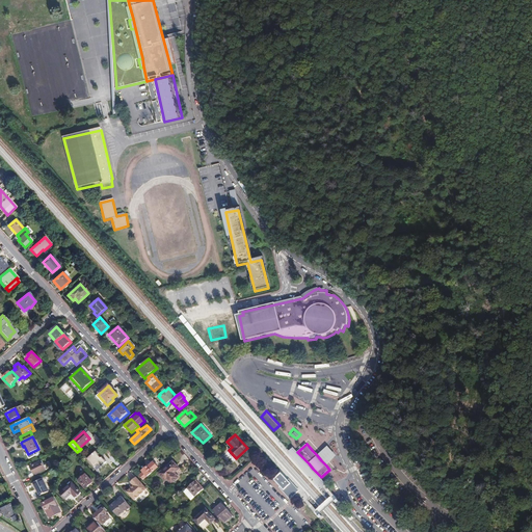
[(320,452),(317,455),(321,460),(326,466),(329,462),(337,456),(337,455),(327,446),(320,452)]
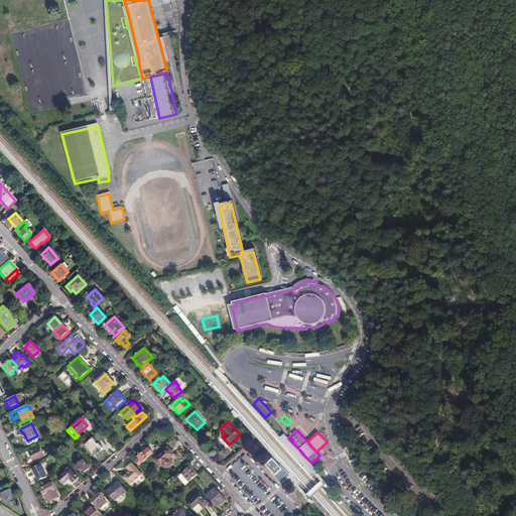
[(299,449),(288,438),(288,437),(284,433),(280,437),(312,474),(317,470),(315,467),(311,463),(307,459),(303,455),(299,449)]
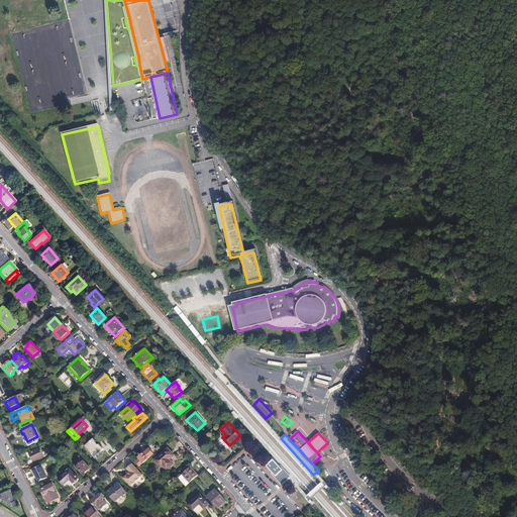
[(85,446),(92,454),(95,451),(98,453),(103,449),(94,438),(85,446)]
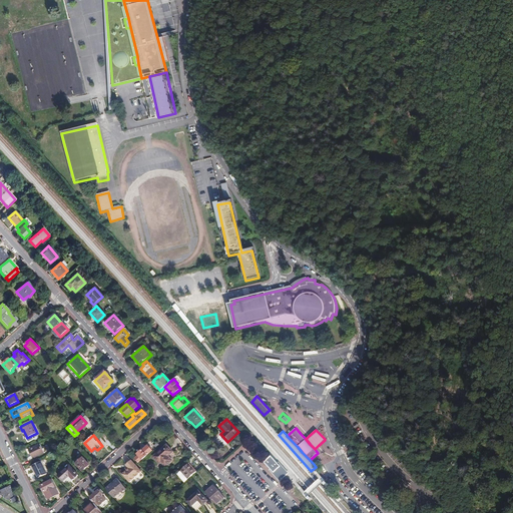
[(44,453),(40,444),(28,450),(31,456),(30,457),(31,459),(33,458),(44,453)]
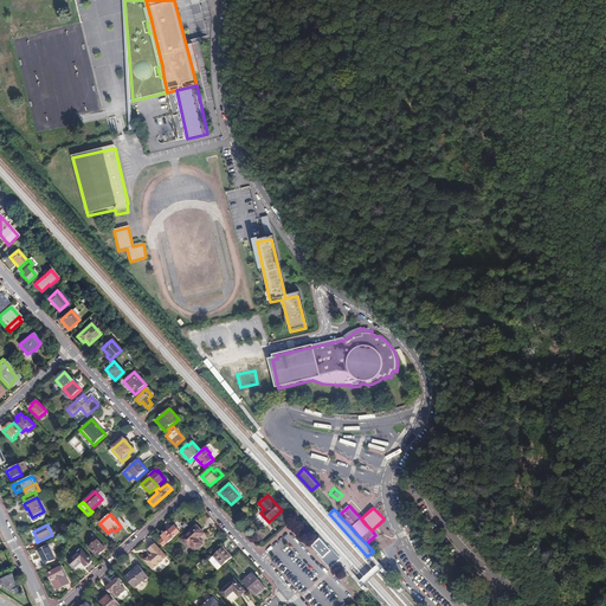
[(205,534),(197,526),(181,540),(188,548),(191,547),(195,552),(204,545),(199,539),(205,534)]
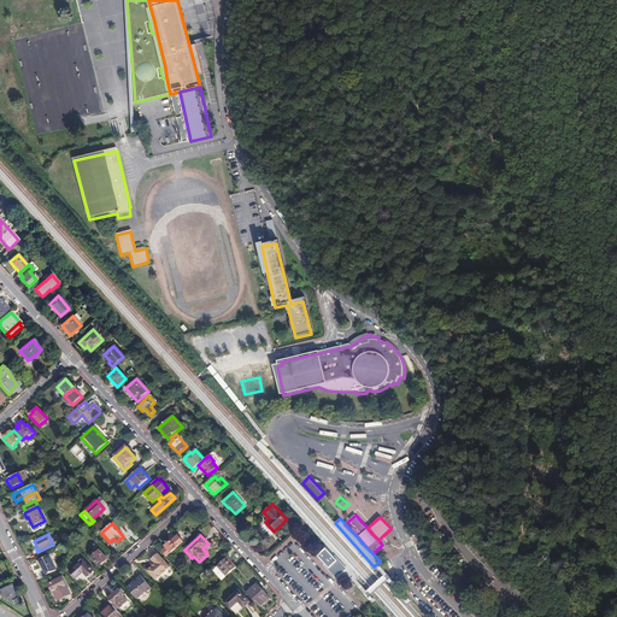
[(163,552),(166,557),(171,553),(183,542),(177,536),(165,547),(166,548),(163,552)]
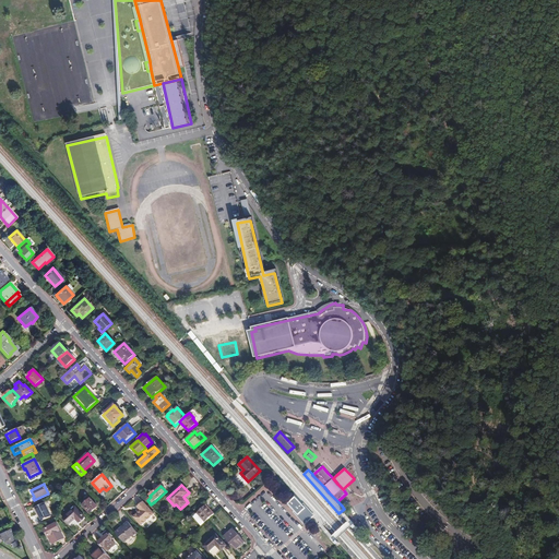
[(311,513),(312,512),(310,510),(305,503),(304,504),(296,496),(288,503),(295,511),(294,512),(299,519),(305,524),(312,519),(309,515),(310,514),(311,513)]
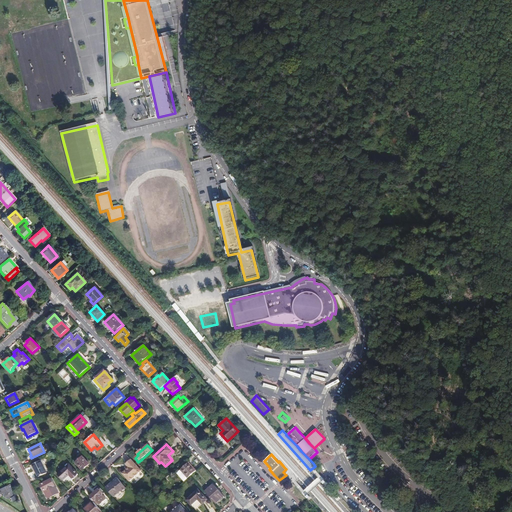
[(89,464),(82,457),(79,460),(77,458),(74,461),(82,470),(89,464)]
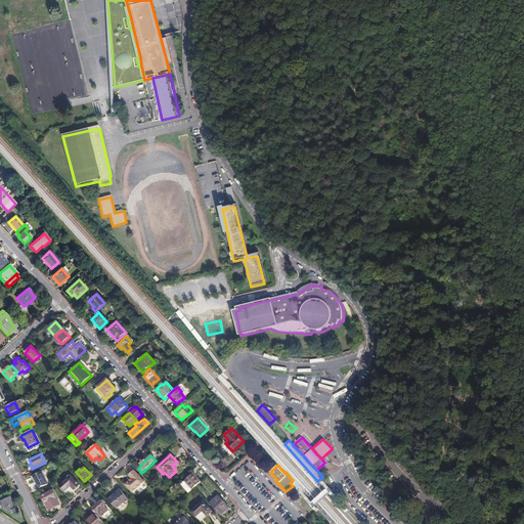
[(128,475),(129,477),(131,479),(129,481),(125,485),(132,492),(144,482),(133,470),(128,475)]
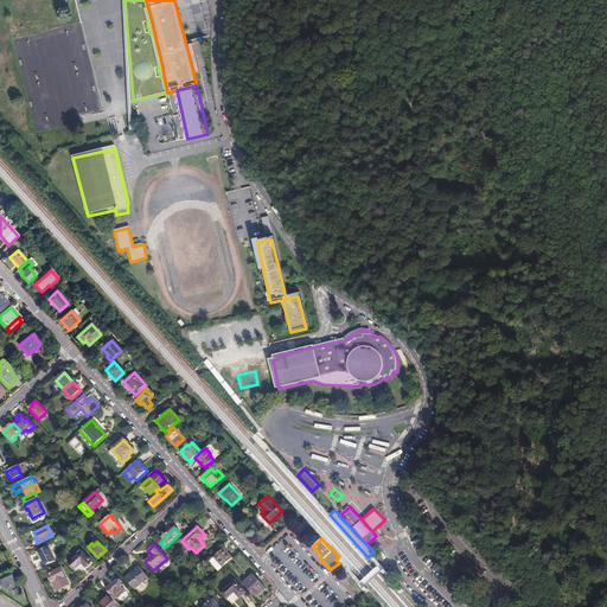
[(56,561),(49,545),(38,550),(45,566),(56,561)]
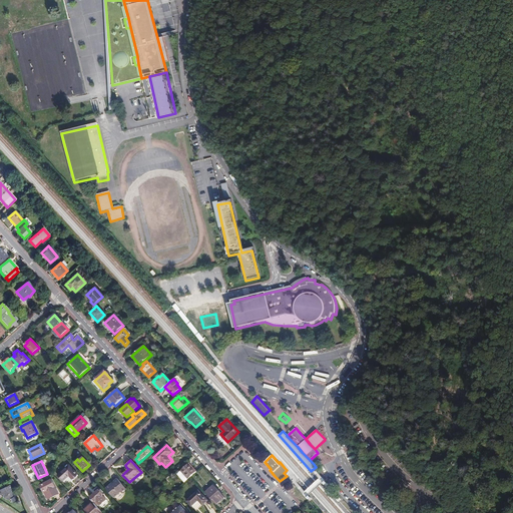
[(188,479),(196,472),(188,464),(180,471),(188,479)]
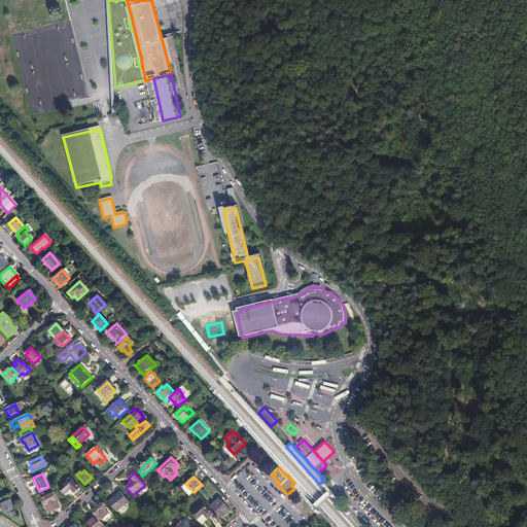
[(78,487),(70,478),(59,488),(64,493),(70,488),(73,492),(78,487)]
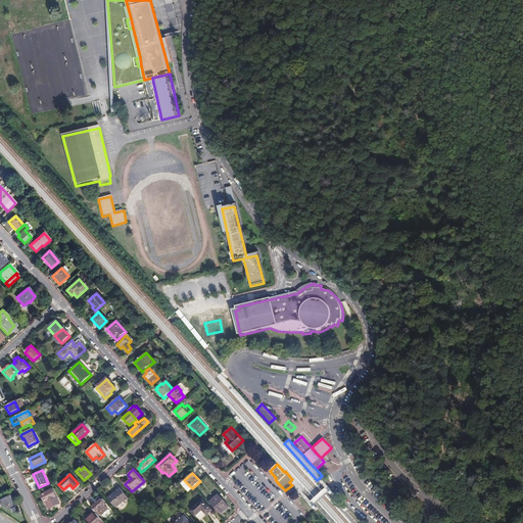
[(129,498),(120,488),(107,498),(115,508),(123,502),(124,503),(129,498)]
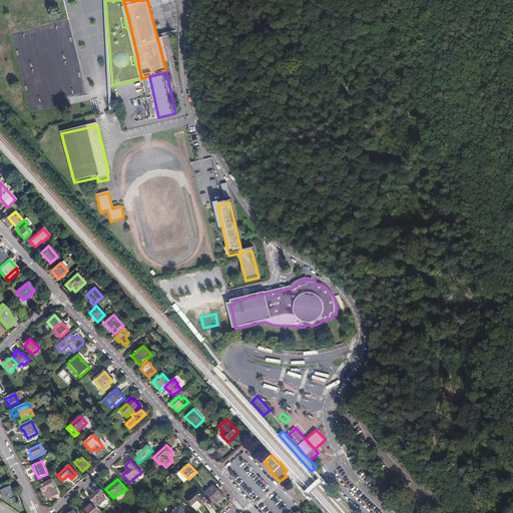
[(58,494),(51,480),(40,486),(47,500),(58,494)]
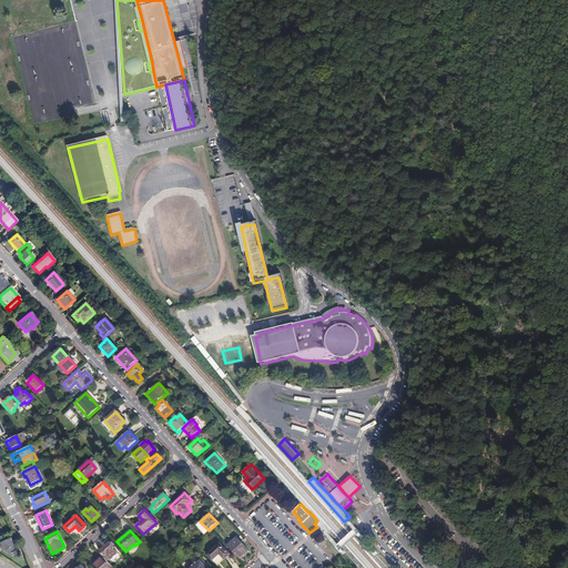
[(225,545),(239,559),(247,550),(235,536),(225,545)]
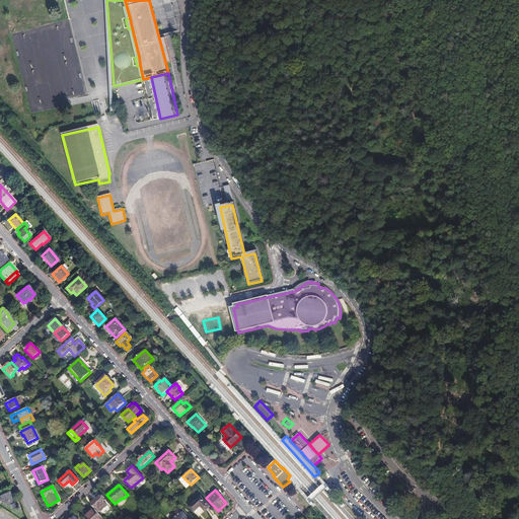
[(11,509),(15,507),(8,492),(0,496),(0,501),(1,501),(2,504),(7,507),(9,506),(11,509)]
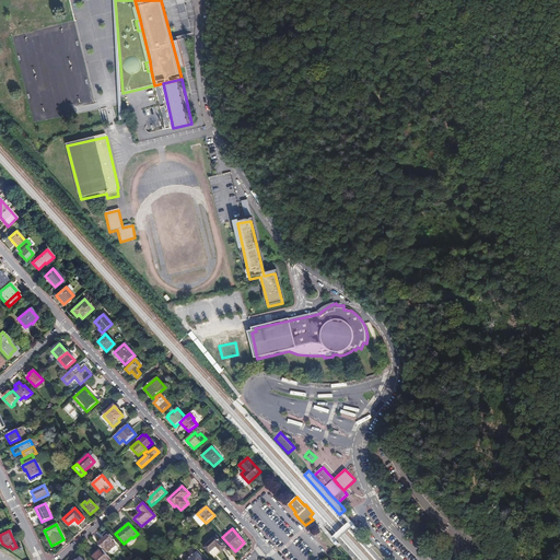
[(113,540),(107,535),(98,544),(103,549),(105,547),(109,552),(116,546),(112,541),(113,540)]
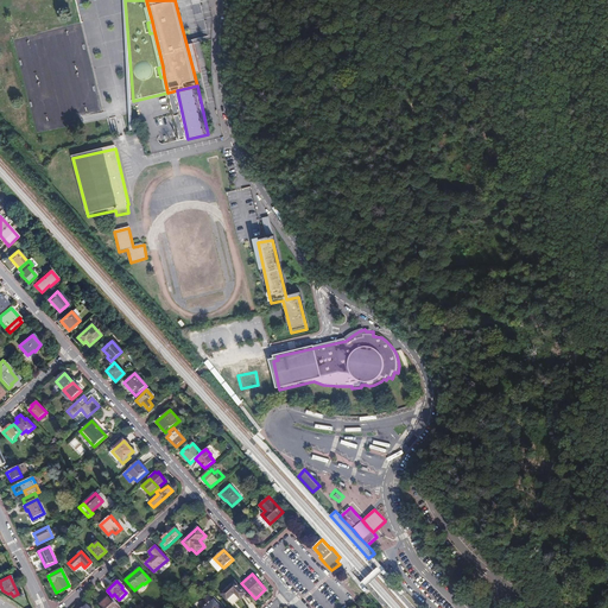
[(228,601),(235,595),(239,600),(245,594),(235,583),(223,595),(228,601)]
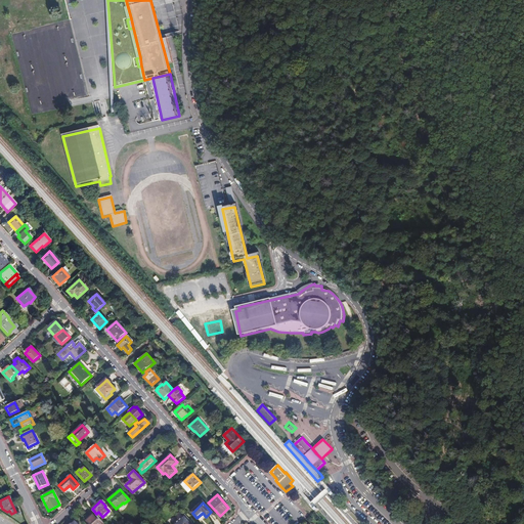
[(103,523),(94,514),(85,522),(87,523),(103,523)]
